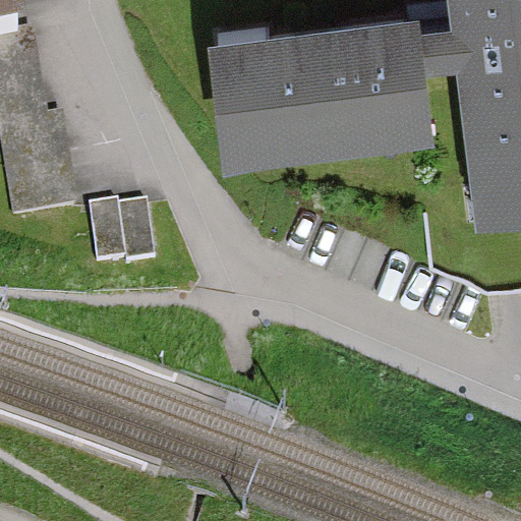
[(10,0),(0,0),(0,44),(17,42),(15,32),(10,0)]
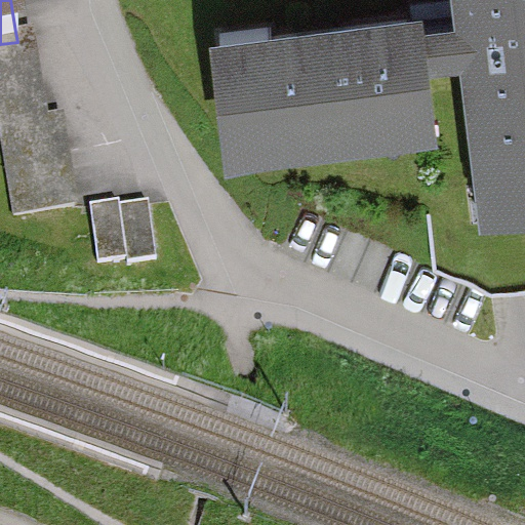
[(524,0),(466,0),(491,203),(524,198),(524,0)]
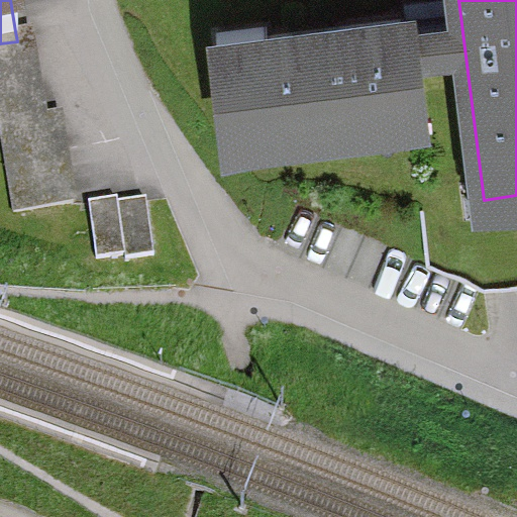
[(395,5),(212,33),(230,143),(413,115),(395,5)]
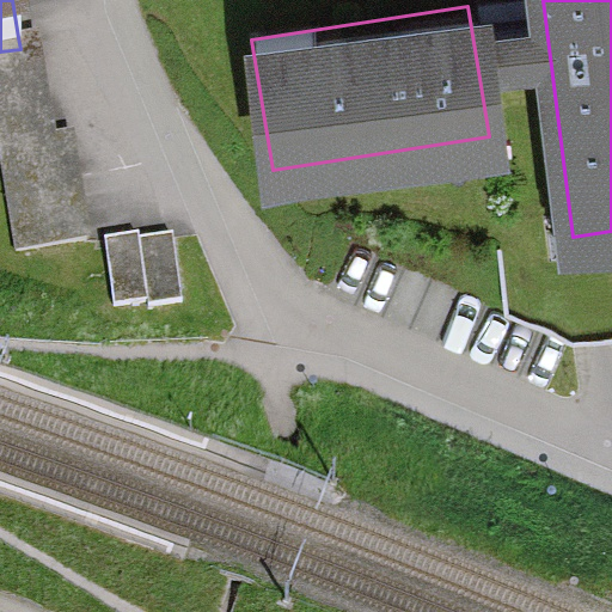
[(38,34),(18,37),(20,49),(0,51),(0,243),(5,270),(89,257),(96,256),(93,245),(77,138),(56,140),(38,34)]
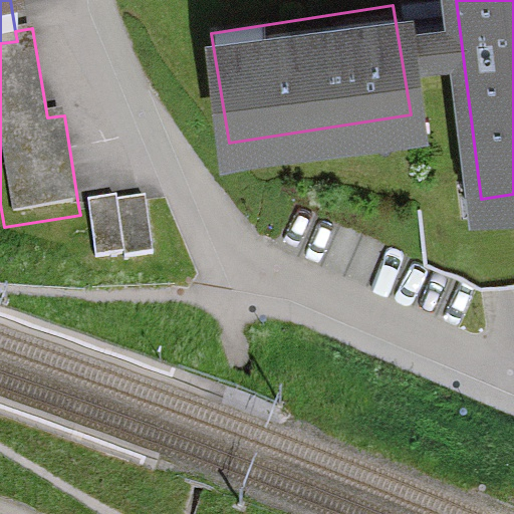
[(145,191),(88,198),(95,253),(152,246),(145,191)]
